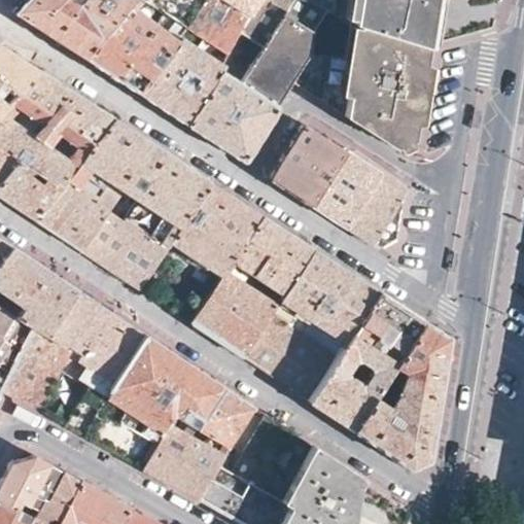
[(134,0),(25,0),(12,14),(85,61),(134,0)]
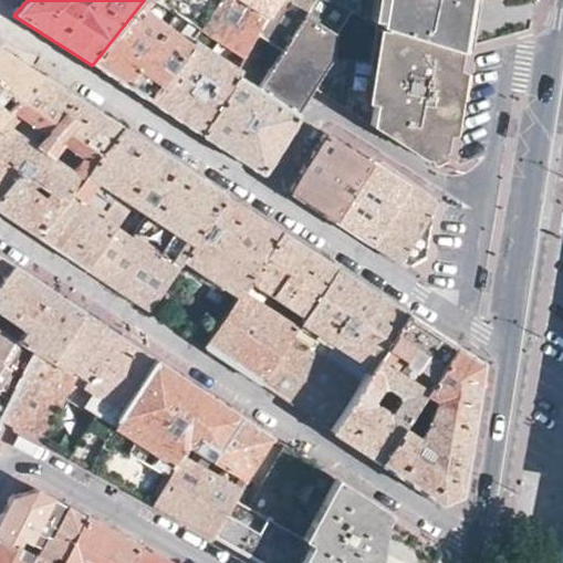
[(149,0),(144,0),(92,65),(123,85),(149,103),(194,43),(202,33),(149,0)]
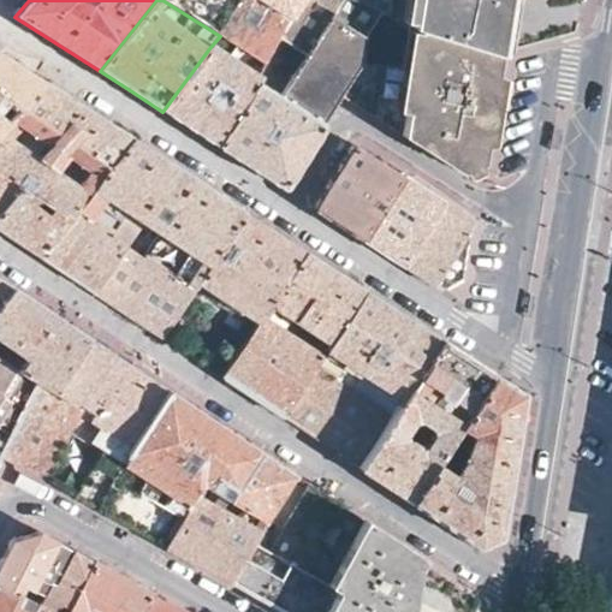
[(162,0),(220,36),(268,66),(307,0),(162,0)]
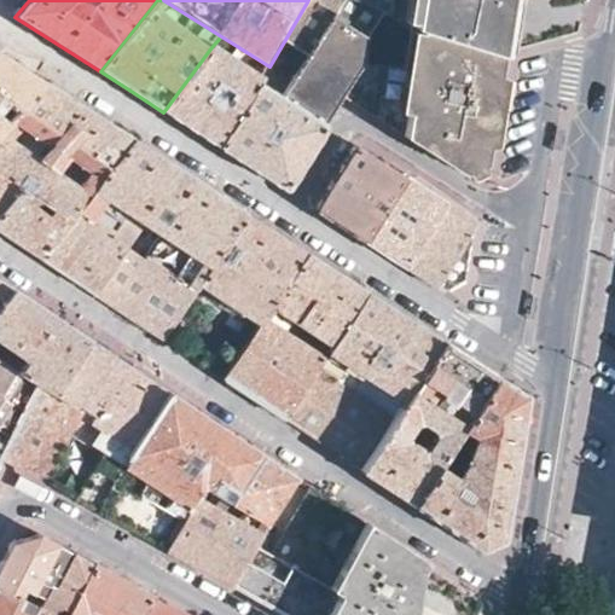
[(308,0),(270,67),(262,79),(259,85),(328,128),(346,102),(464,177),(491,167),(499,99),(503,63),(396,28),(354,0),(308,0)]
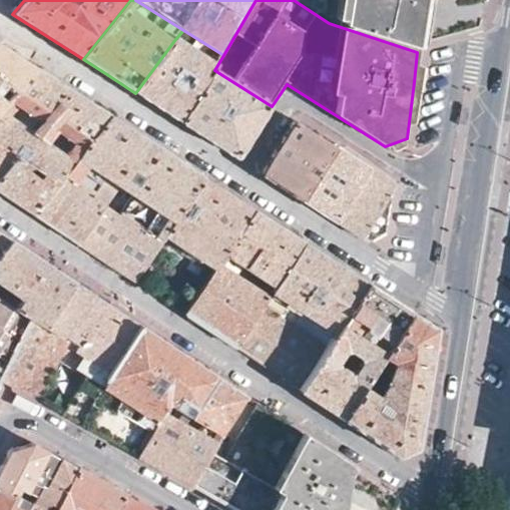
[(294,0),(329,23),(417,52),(425,0),(294,0)]
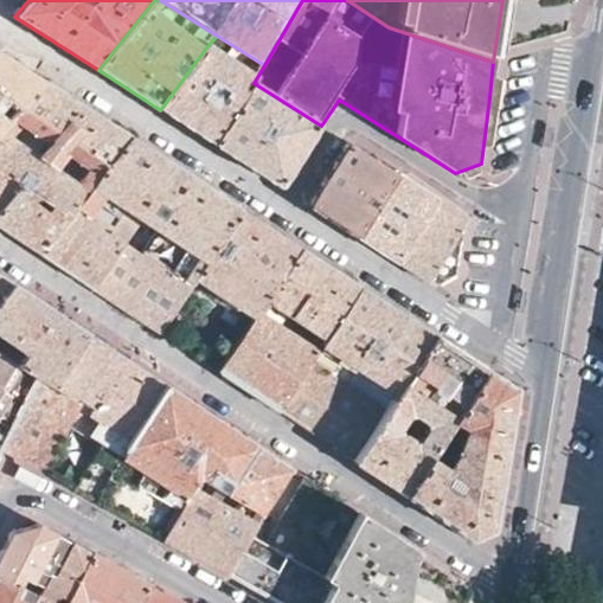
[(207,46),(160,110),(188,129),(217,147),(254,83),(257,77),(207,46)]
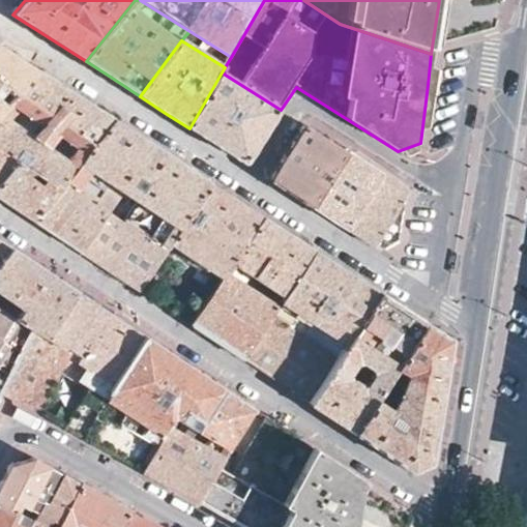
[(0,116),(40,74),(0,47),(0,116)]
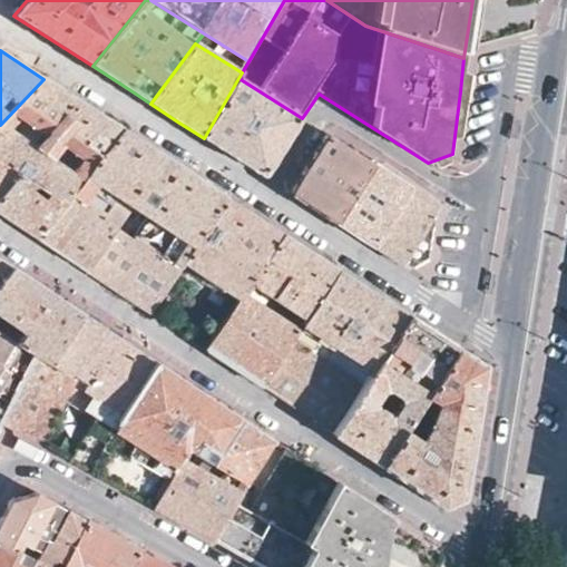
[(238,78),(204,138),(237,159),(265,177),(302,118),(238,78)]
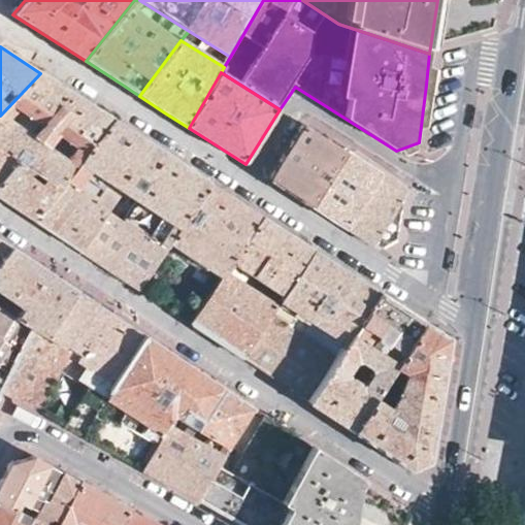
[(79,99),(40,73),(0,116),(0,150),(18,162),(62,192),(117,123),(79,99)]
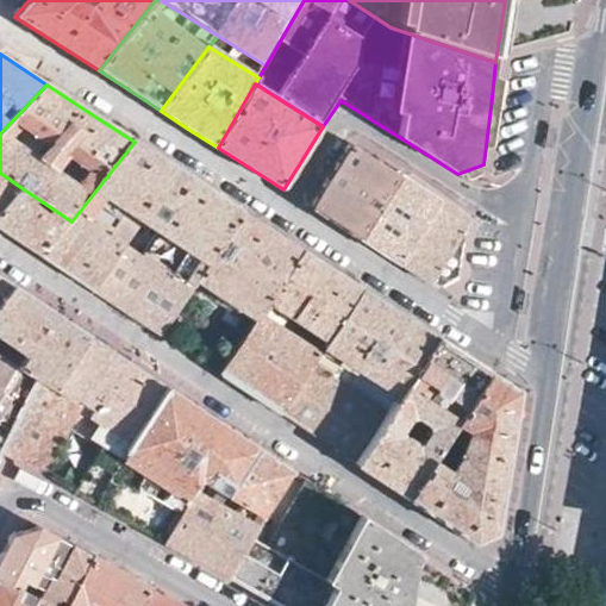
[(550,127),(547,150),(555,151),(558,129),(550,127)]
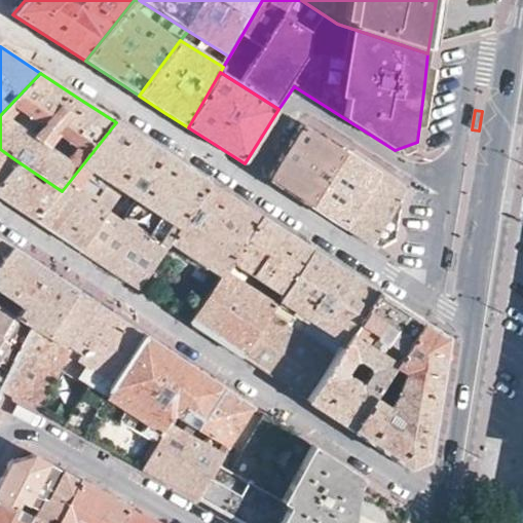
[(211,184),(163,153),(116,122),(62,191),(36,222),(53,234),(96,262),(131,285),(142,292),(173,245),(211,184)]
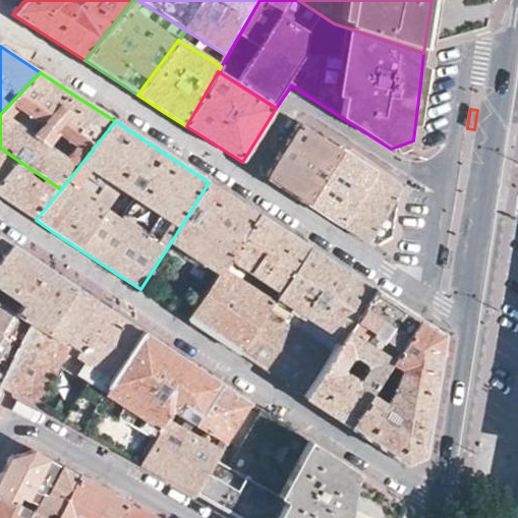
[(307,204),(340,150),(300,125),(268,179),(290,193),(307,204)]
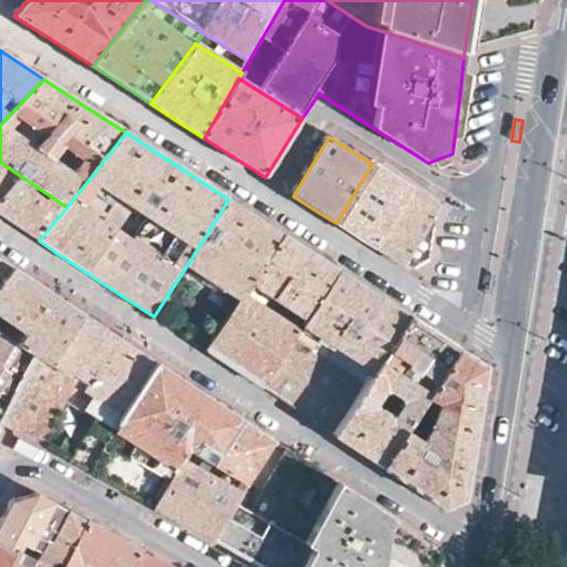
[(0,199),(19,175),(0,162),(0,199)]
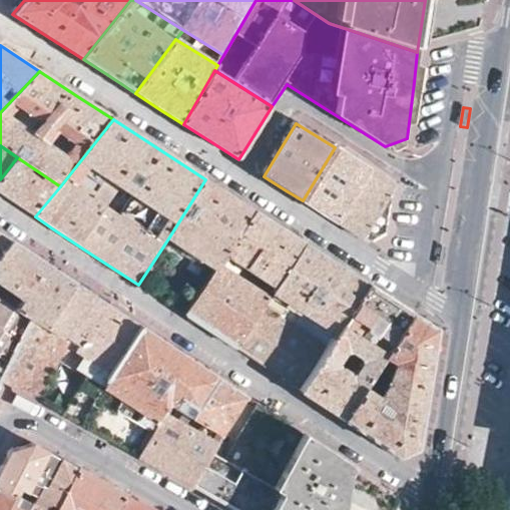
[(370,169),(335,147),(303,200),(321,212),(337,223),(370,169)]
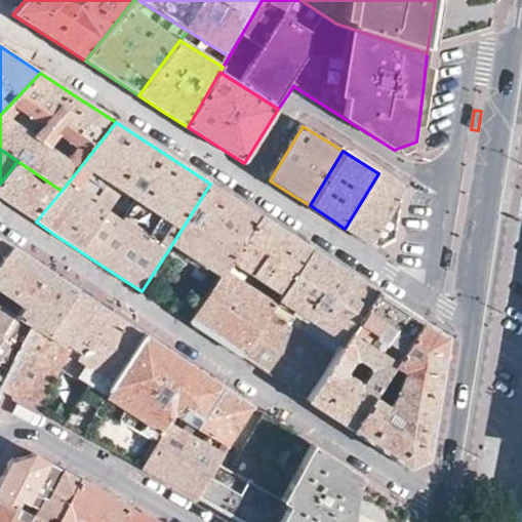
[(36,222),(62,191),(17,161),(0,184),(0,198),(13,207),(36,222)]
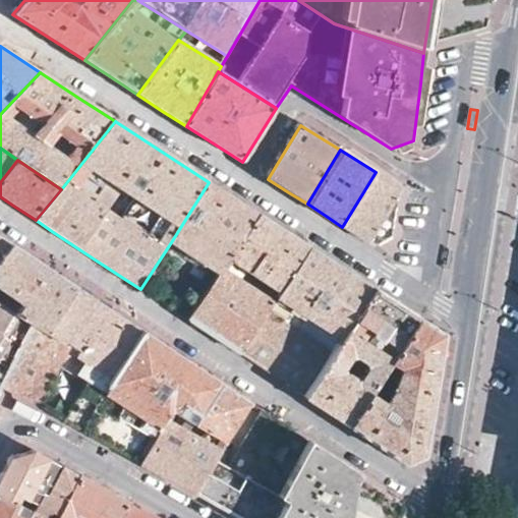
[(403,188),(376,172),(342,227),(356,235),(369,243),(403,188)]
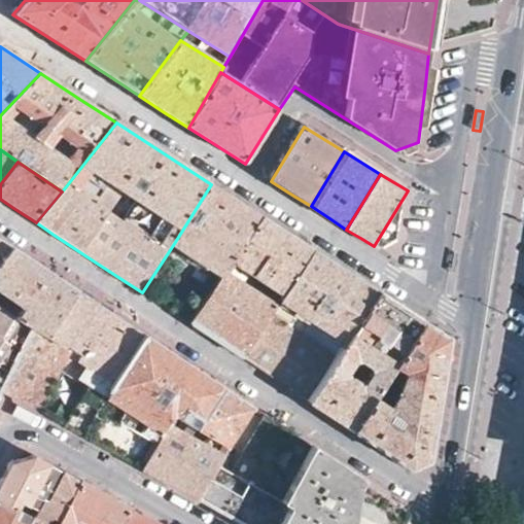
[(239,202),(211,184),(173,245),(223,279),(228,273),(235,263),(265,218),(239,202)]
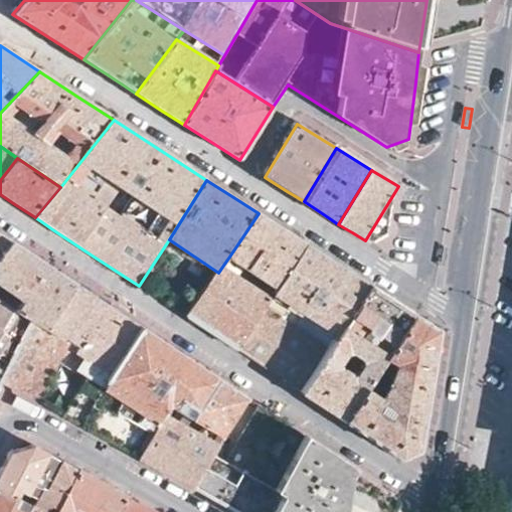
[(286,231),(259,213),(229,257),(263,279),(280,290),(309,246),(286,231)]
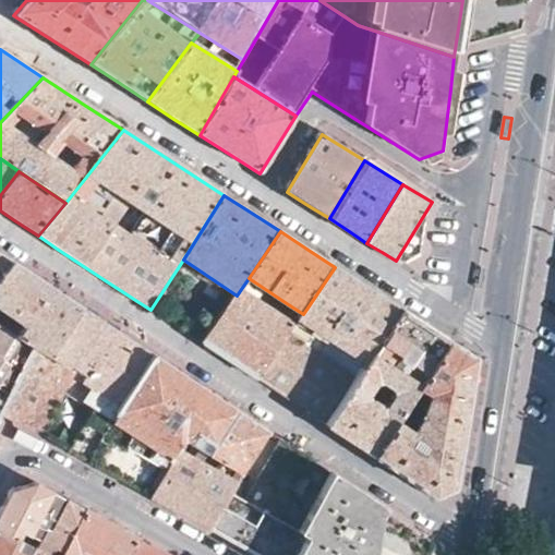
[(0,292),(16,266),(0,255),(0,292)]
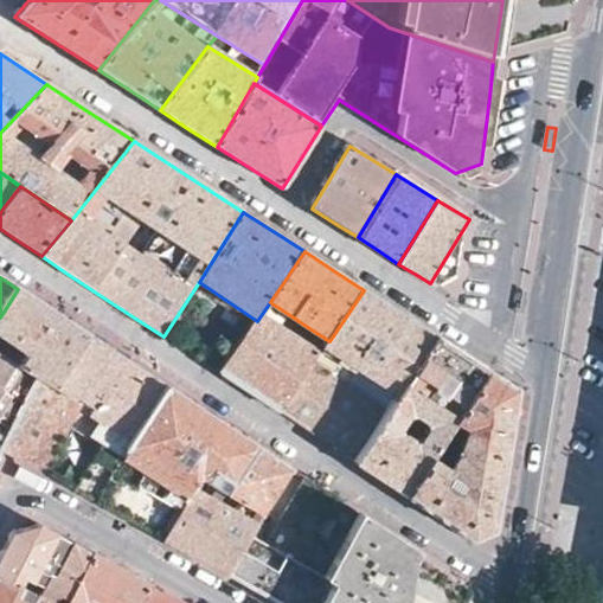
[(62,319),(18,289),(0,318),(0,334),(34,359),(26,372),(45,383),(58,391),(91,338),(62,319)]
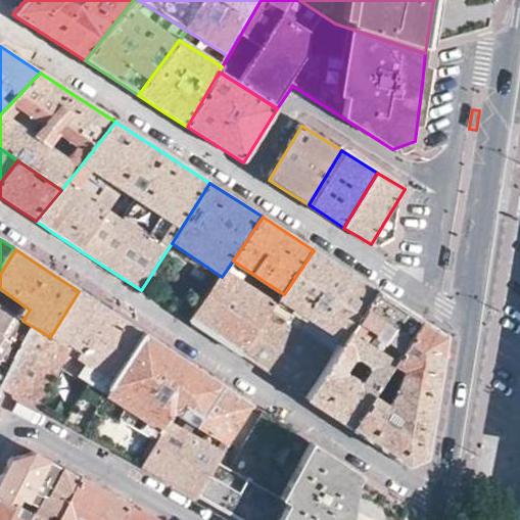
[(347,272),(314,250),(284,294),(278,305),(271,317),(284,325),(294,309),(310,318),(345,341),(351,332),(378,291),(347,272)]
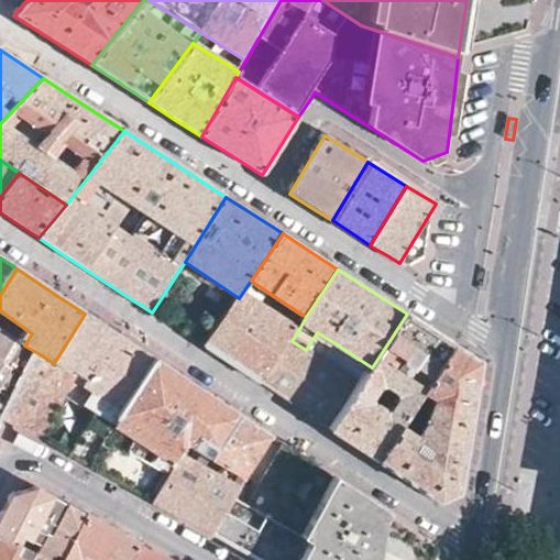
[(484,271),(481,292),(489,294),(492,272),(484,271)]
